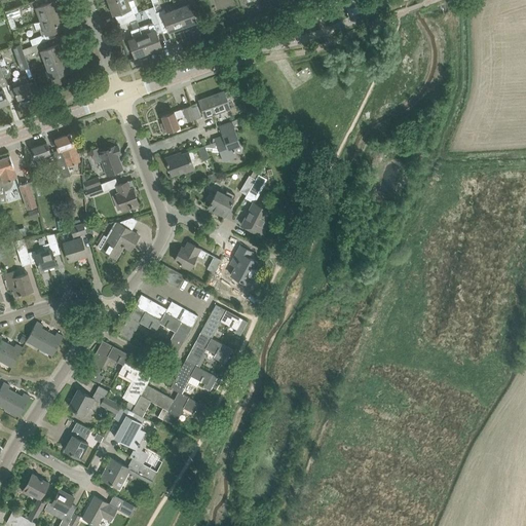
[(33,8),(36,7),(41,21),(59,14),(52,0),(34,0),(31,2),(33,8)]
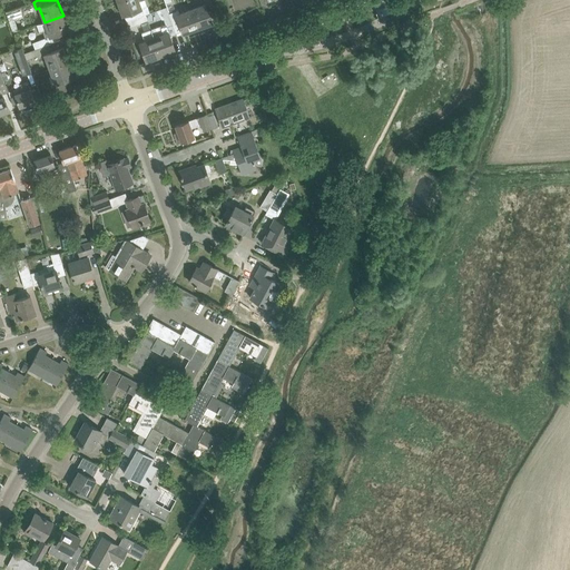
[(119,0),(117,1),(123,16),(124,15),(127,21),(146,15),(150,13),(148,7),(141,9),(139,1),(143,0),(119,0)]
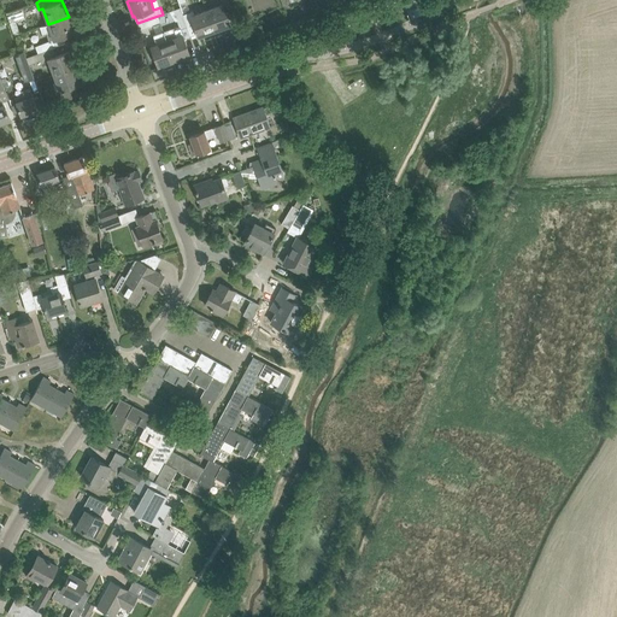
[(230,25),(223,5),(206,10),(213,31),(230,25)]
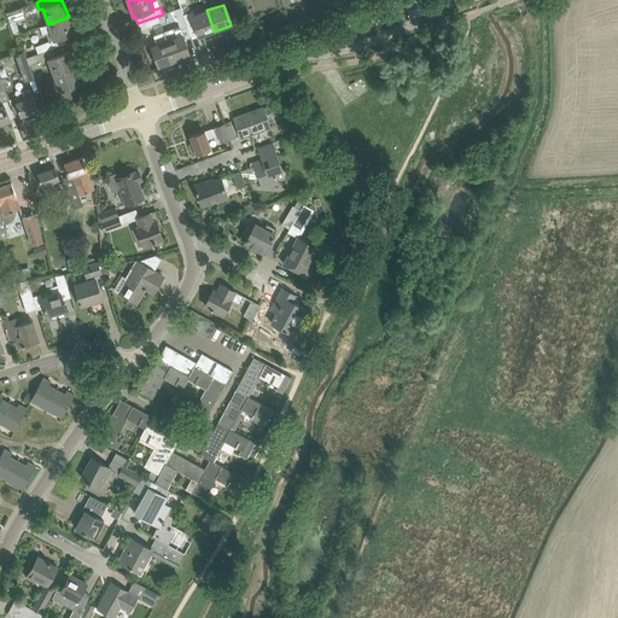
[(180,29),(187,27),(184,15),(180,6),(173,10),(180,29)]
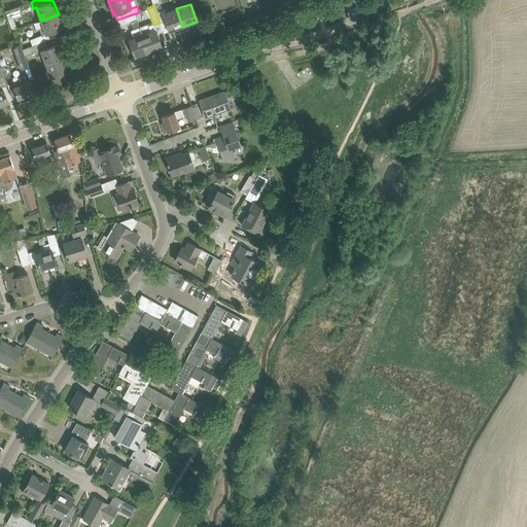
[(19,7),(5,11),(7,15),(11,30),(16,29),(13,18),(21,15),(21,14),(19,7)]
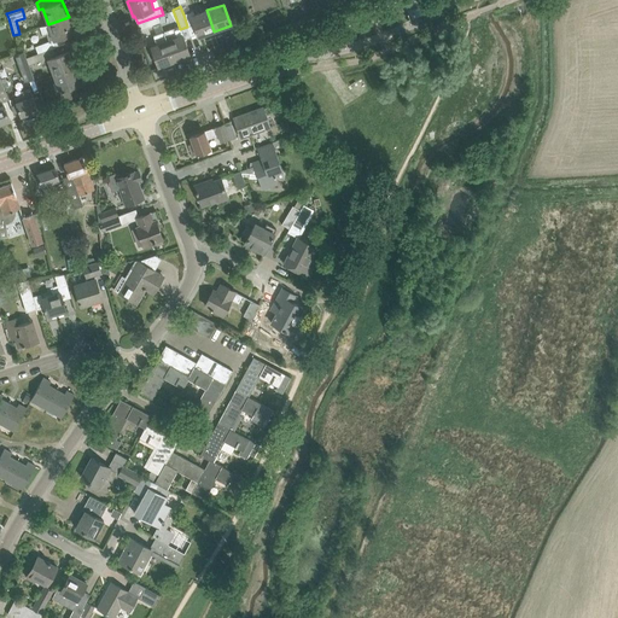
[(198,34),(199,36),(214,31),(207,10),(194,15),(192,11),(184,15),(187,27),(191,36),(198,34)]
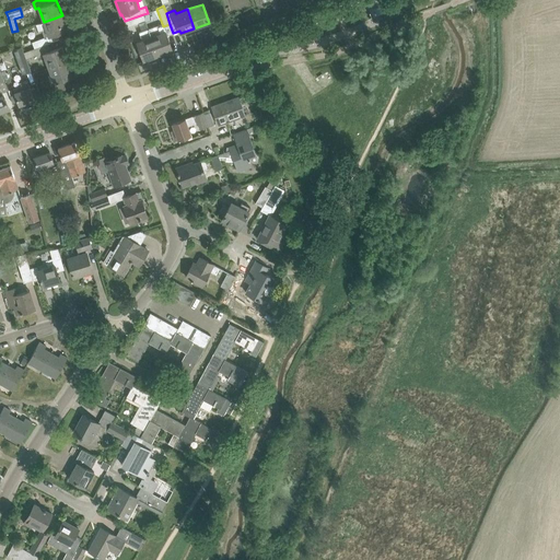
[(127,27),(146,21),(143,14),(125,21),(127,27)]
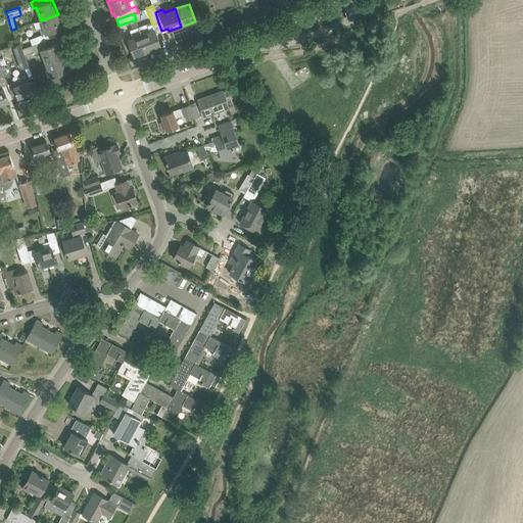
[(42,35),(30,39),(32,45),(45,40),(55,37),(53,31),(62,28),(58,14),(41,20),(34,22),(37,30),(39,29),(43,27),(46,34),(42,35)]
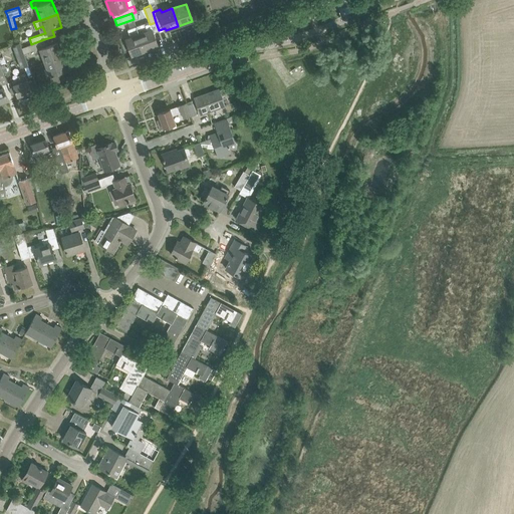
[(138,26),(137,26),(145,50),(158,46),(155,36),(152,29),(150,24),(149,22),(145,23),(138,26)]
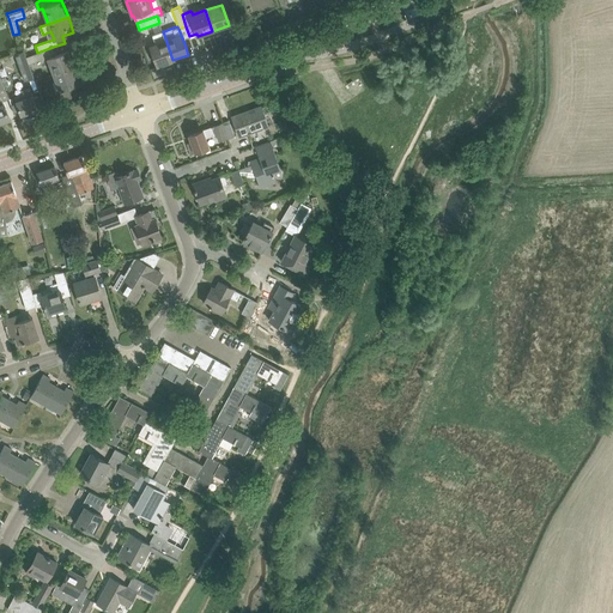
[(150,46),(157,66),(173,60),(163,31),(152,35),(156,43),(150,46)]
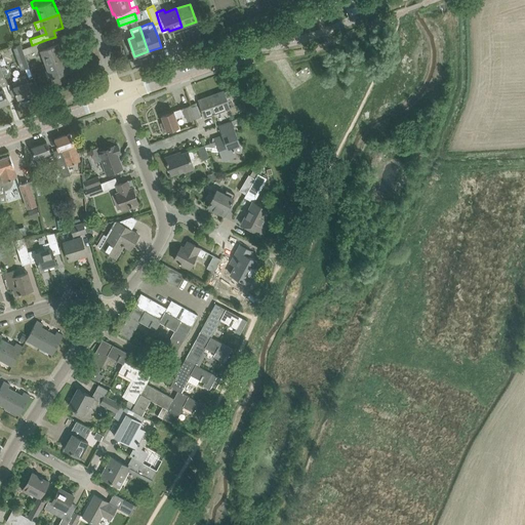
[(45,40),(32,45),(22,49),(24,52),(25,55),(47,46),(45,40)]
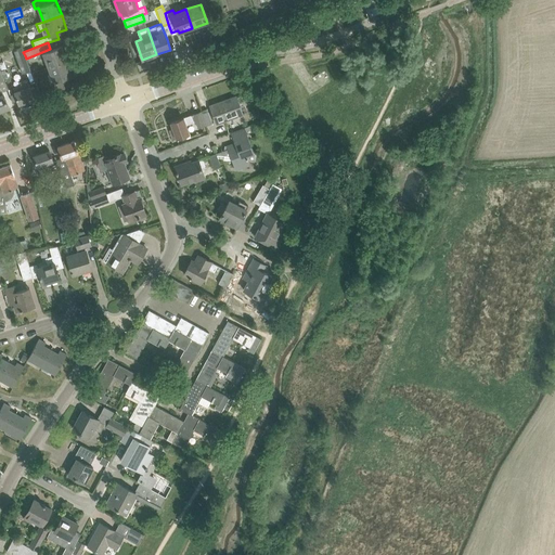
[(62,46),(43,53),(49,67),(67,61),(62,46)]
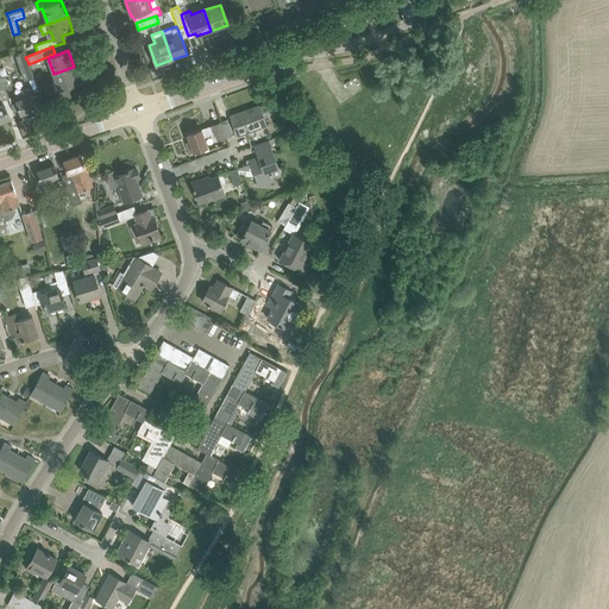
[(32,76),(29,64),(27,61),(19,64),(24,79),(32,76)]
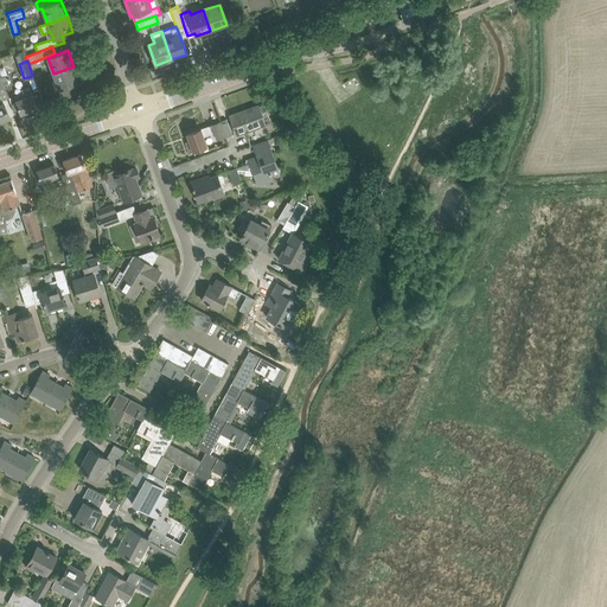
[(59,89),(78,82),(74,66),(53,74),(59,89)]
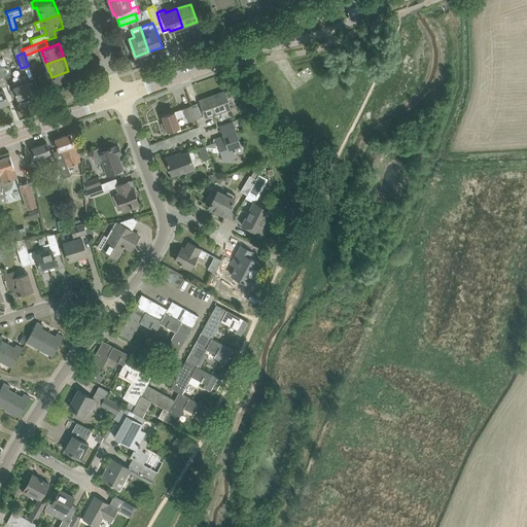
[(12,83),(14,90),(18,99),(33,94),(29,82),(28,82),(25,75),(19,77),(20,80),(12,83)]
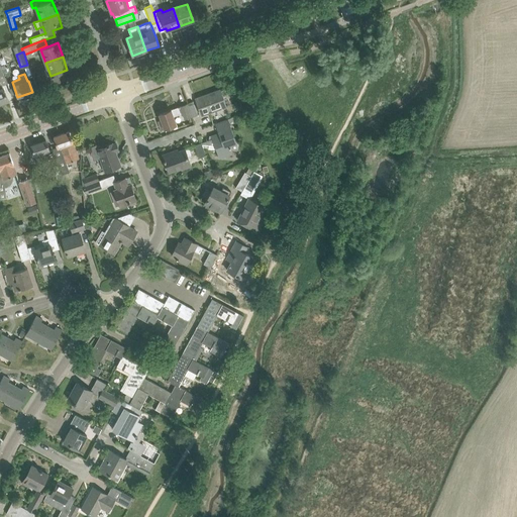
[(64,74),(50,79),(54,85),(66,80),(64,74)]
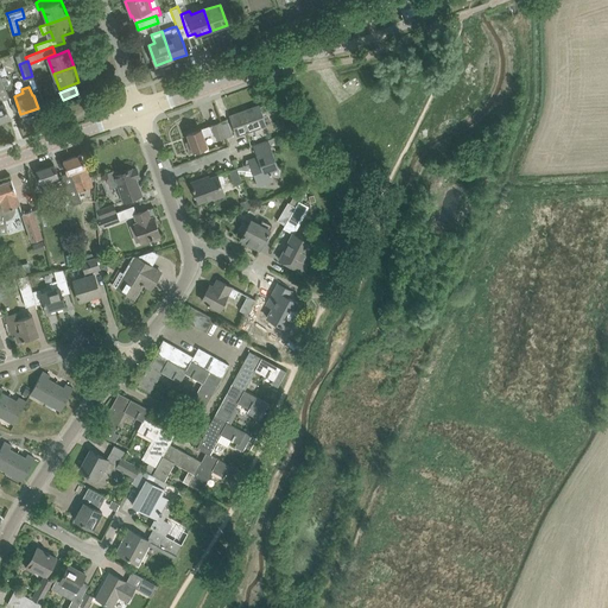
[(238,134),(266,125),(259,106),(230,115),(238,134)]
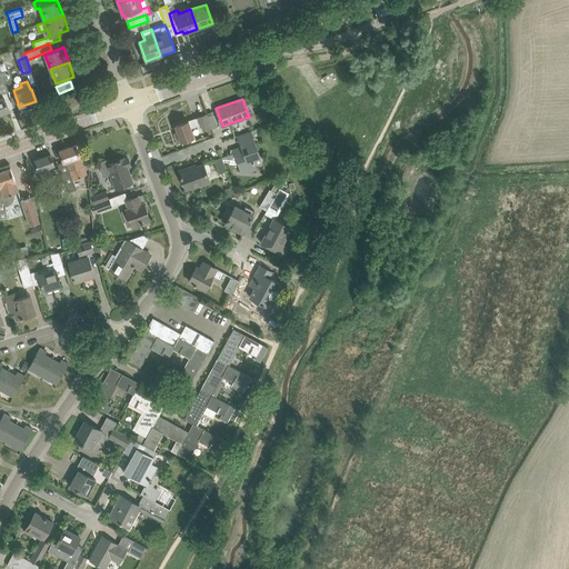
[(211,112),(206,115),(210,128),(211,129),(217,127),(211,112)]
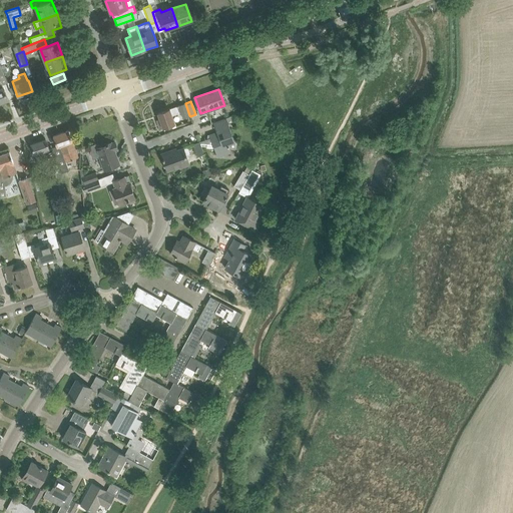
[(189,115),(185,103),(157,113),(159,119),(156,120),(159,128),(174,123),(171,116),(180,112),(182,118),(189,115)]
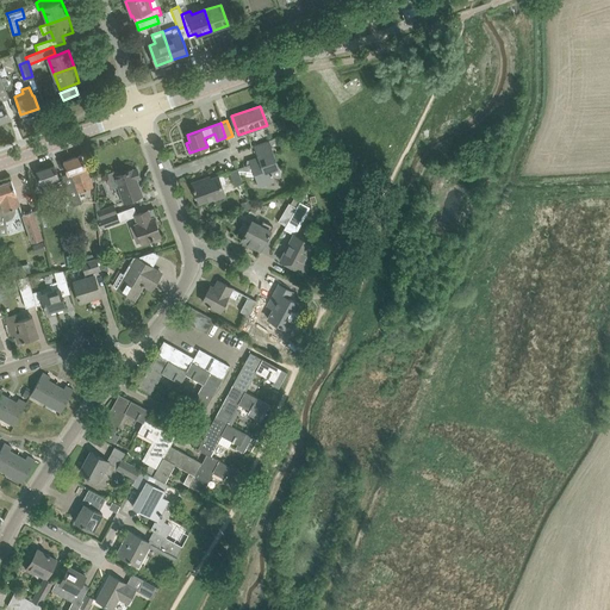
[(247,169),(237,168),(240,174),(255,175),(260,187),(274,182),(271,172),(279,169),(271,148),(268,141),(266,142),(255,147),(259,157),(248,161),(247,161),(247,169)]
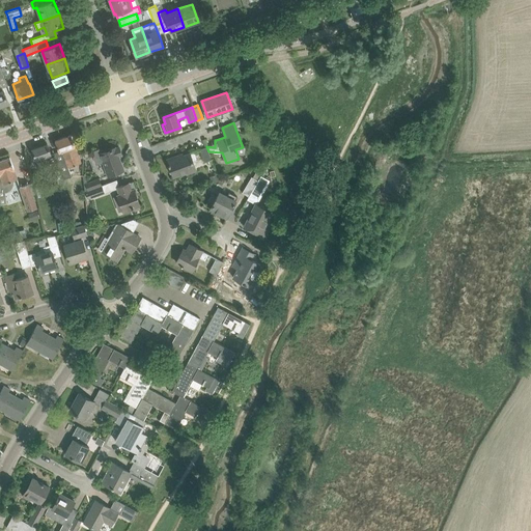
[(54,154),(63,179),(72,176),(67,167),(81,162),(78,155),(71,135),(55,141),(59,151),(54,154)]
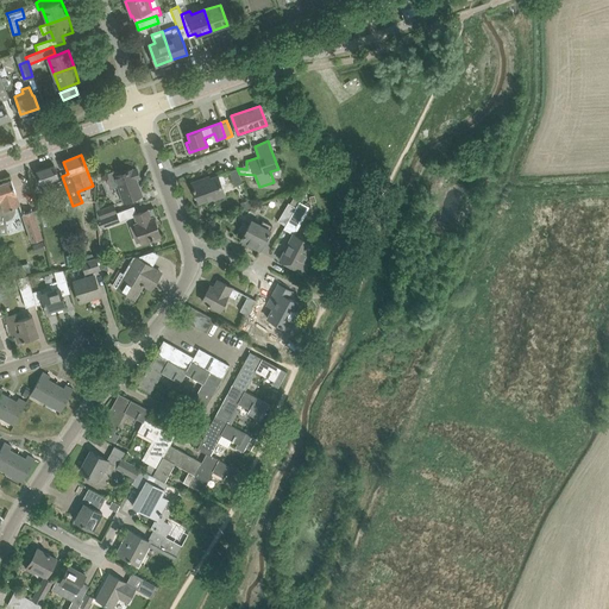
[(54,164),(37,171),(41,182),(46,196),(48,201),(57,198),(56,193),(52,184),(51,180),(58,177),(57,175),(54,164)]
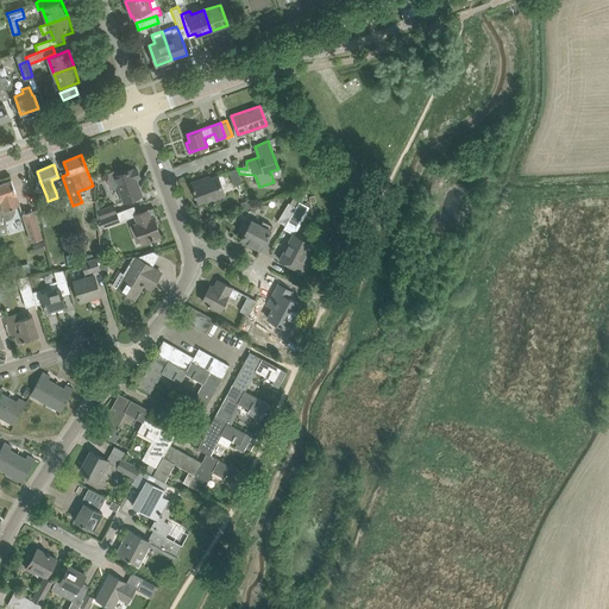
[(111,187),(117,184),(123,201),(142,195),(136,179),(139,177),(136,165),(132,167),(132,169),(119,174),(118,170),(106,174),(111,187)]
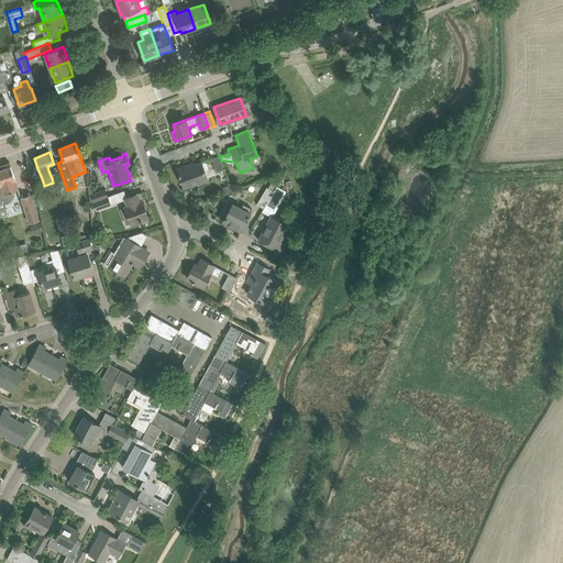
[(219,155),(211,158),(217,173),(221,170),(224,169),(223,166),(221,161),(219,155)]
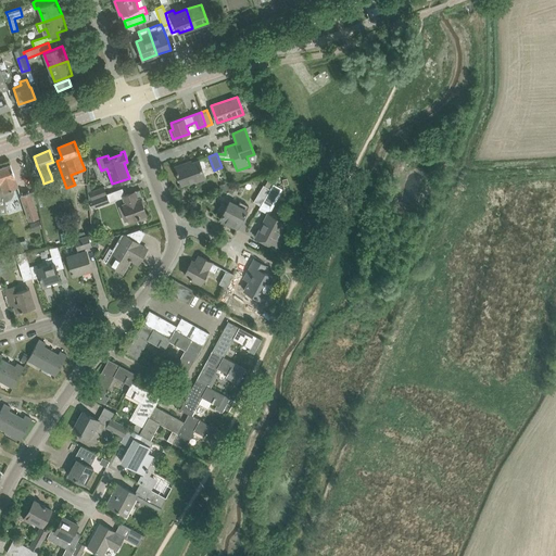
[(193,178),(203,175),(198,160),(176,168),(177,172),(176,172),(177,174),(177,173),(181,185),(188,182),(194,180),(193,178)]
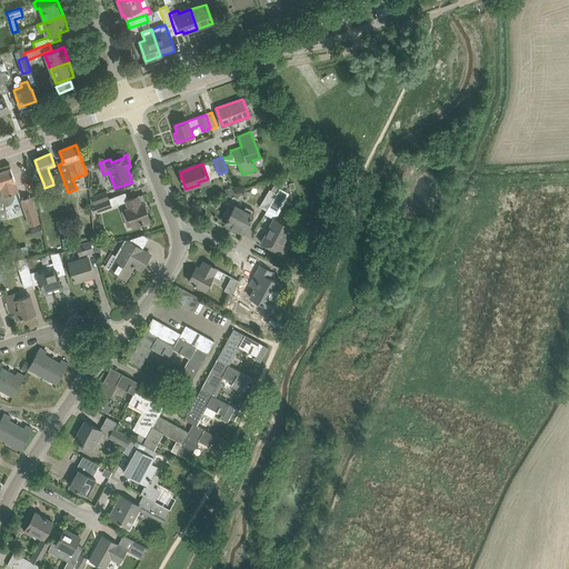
[(0,218),(7,218),(6,206),(9,205),(10,203),(12,201),(15,198),(15,196),(13,192),(19,191),(10,168),(0,171),(0,218)]
